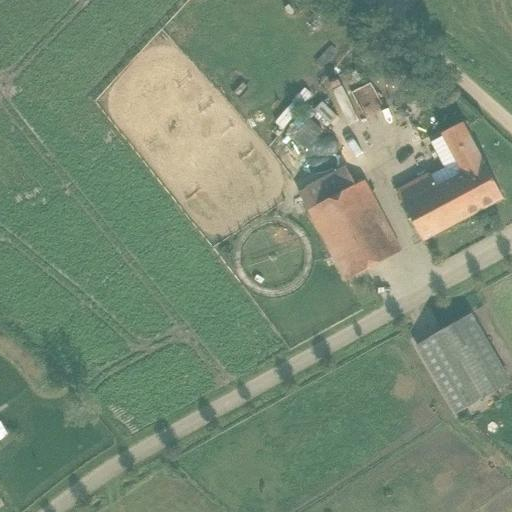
[(329,124),(337,117),(322,102),(315,110),(329,124)]
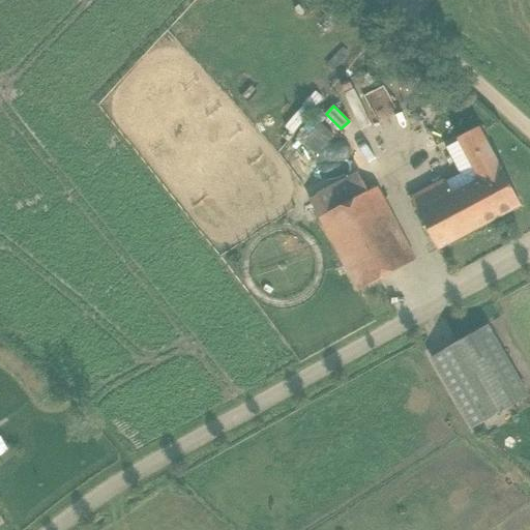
[(296,136),(318,155),(334,137),(321,125),(326,120),(317,112),(312,117),(312,118),(296,136)]
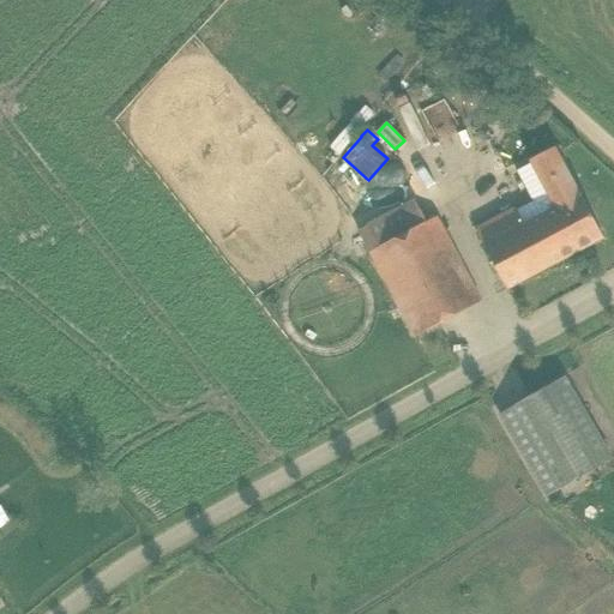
[(475,229),(506,289),(602,239),(555,148),(529,162),(530,166),(517,173),(533,203),(516,211),(515,209),(475,229)]
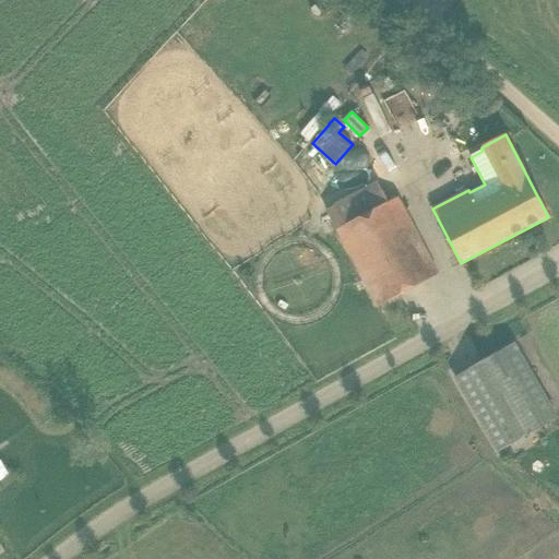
[(307,171),(314,180),(321,189),(323,193),(337,183),(332,176),(331,177),(323,165),(324,165),(321,162),(320,163),(314,154),(304,162),(309,169),(307,171)]
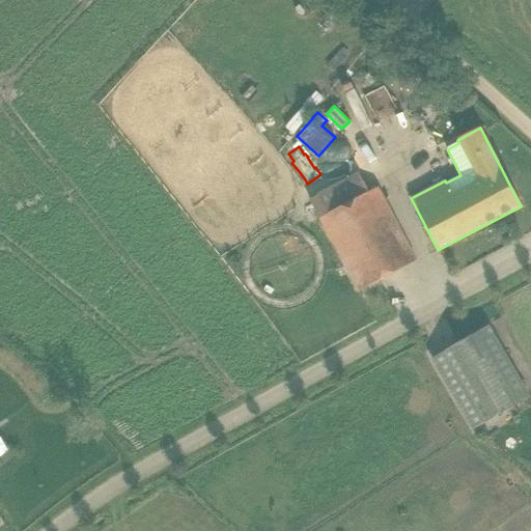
[(359,174),(310,200),(359,291),(415,261),(376,189),(368,193),(359,174)]
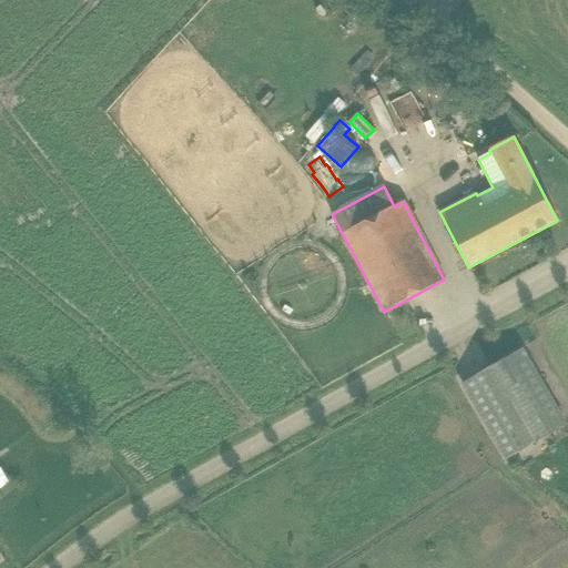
[(565,426),(521,350),(463,382),(507,459),(565,426)]
